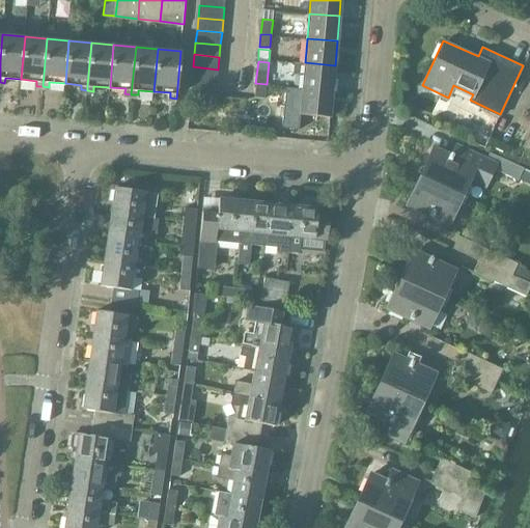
[(305,62),(303,87),(333,90),(335,65),(305,62)]
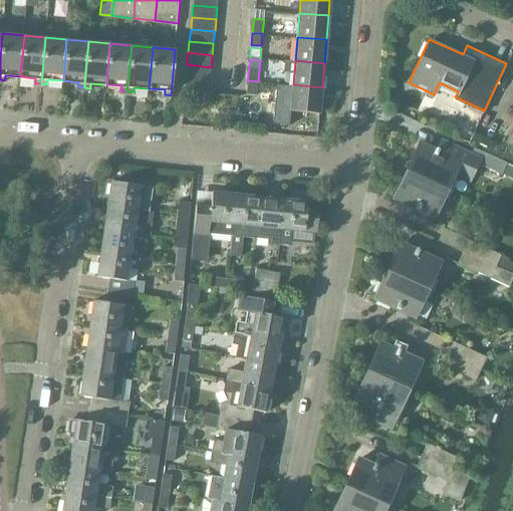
[(187,64),(186,76),(210,79),(211,67),(187,64)]
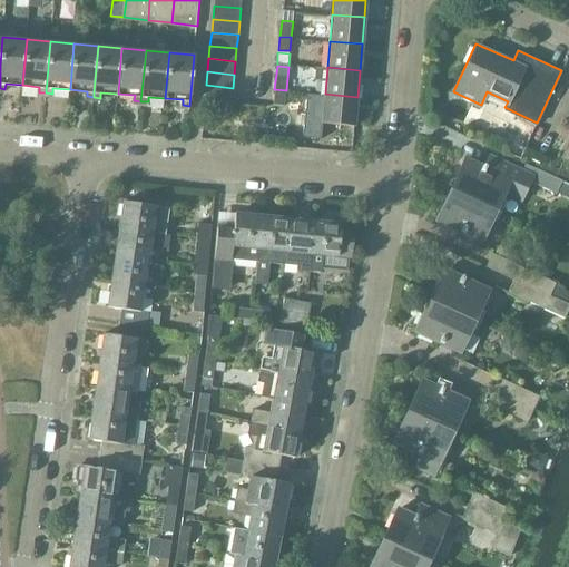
[(206,85),(205,99),(206,99),(232,101),(233,88),(206,85)]
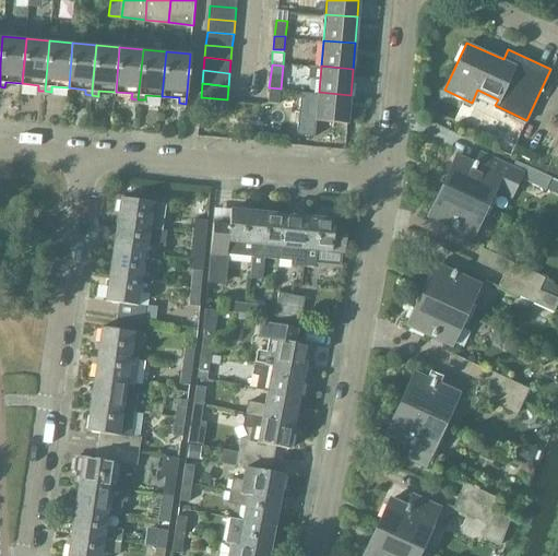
[(281,89),(269,87),(268,103),(279,102),(281,89)]
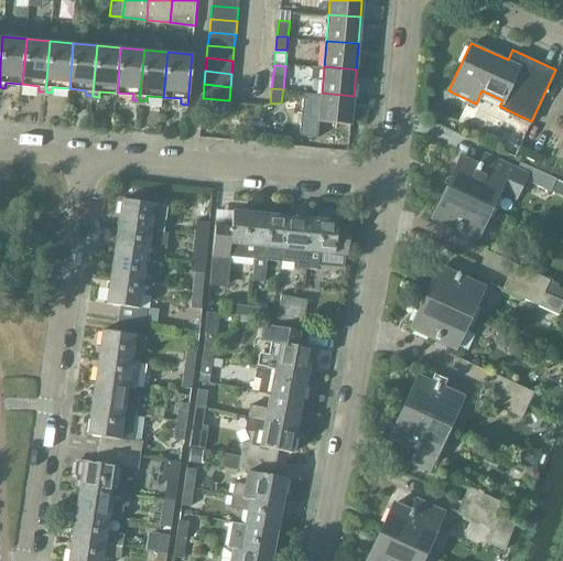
[(354,96),(322,93),(318,120),(350,123),(354,96)]
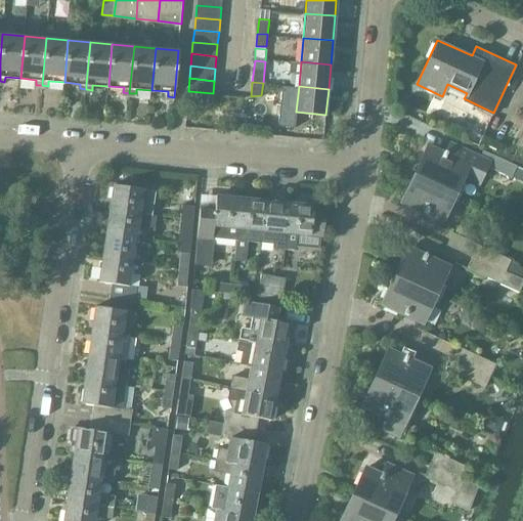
[(487,165),(490,160),(481,155),(459,144),(459,145),(451,141),(447,149),(445,148),(444,152),(428,144),(415,172),(456,191),(465,175),(479,182),(487,165)]
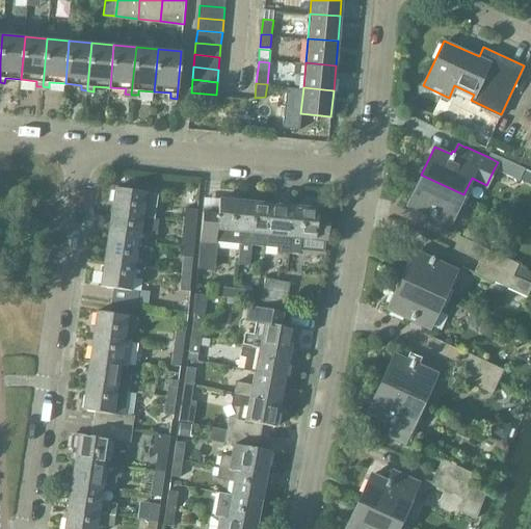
[(495,167),(520,179),(526,166),(492,151),(488,157),(498,162),(495,167)]
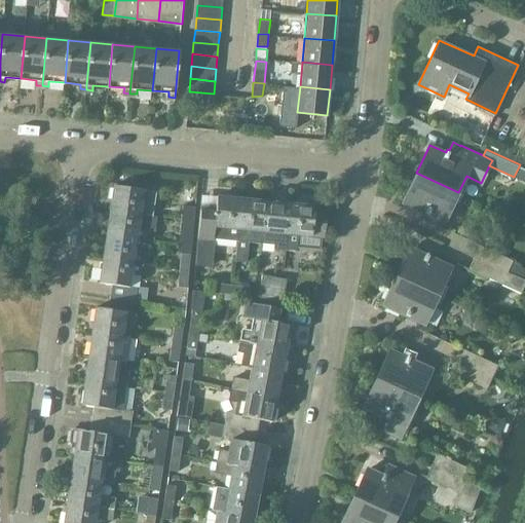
[(458,192),(416,173),(404,200),(446,220),(458,192)]
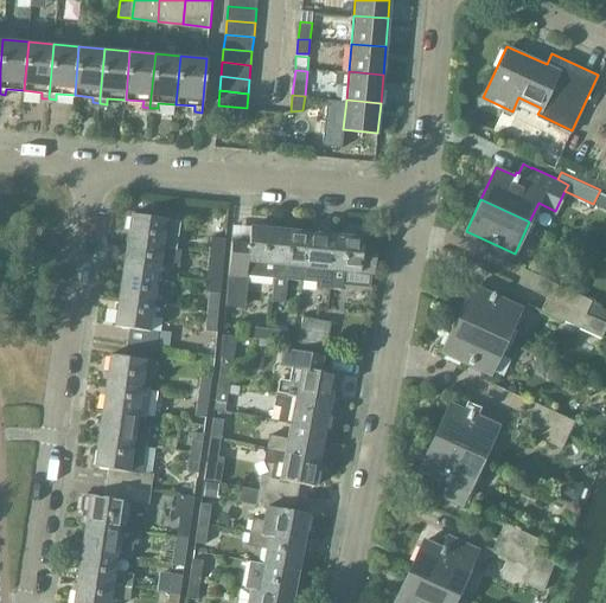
[(163,245),(167,217),(133,211),(128,239),(163,245)]
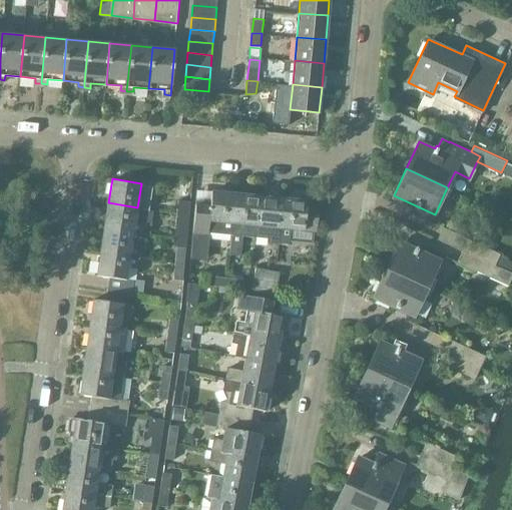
[(212,190),(210,202),(209,219),(222,220),(221,233),(232,234),(232,233),(233,221),(236,192),(212,190)]
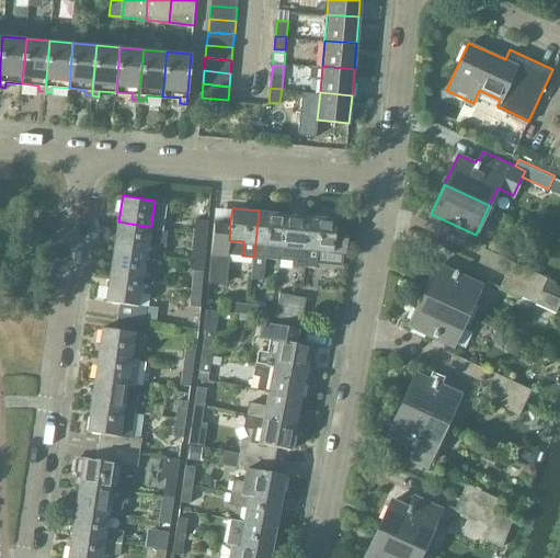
[(255,242),(282,246),(284,213),(259,211),(255,242)]
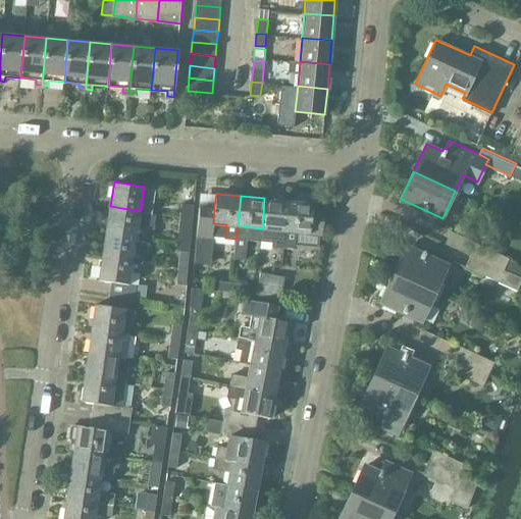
[(284,247),(285,230),(289,201),(264,198),(262,228),(260,240),(271,241),(271,245),(284,247)]
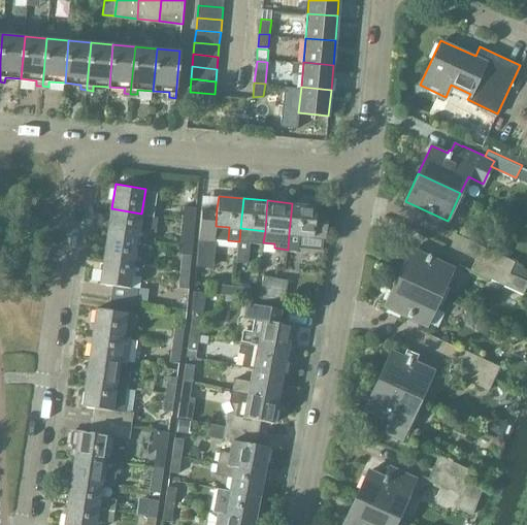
[(317,205),(292,203),(289,233),(288,250),(298,251),(300,234),(314,235),(327,236),(329,211),(317,210),(317,205)]
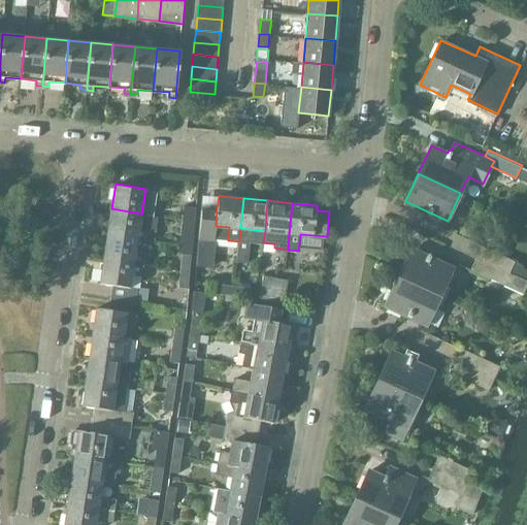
[(184,205),(183,218),(192,219),(193,206),(184,205)]
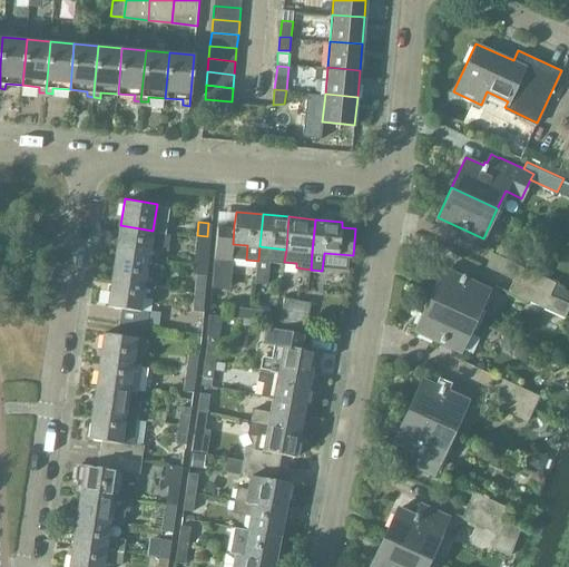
[(233,244),(234,225),(221,224),(218,251),(233,252),(233,244)]
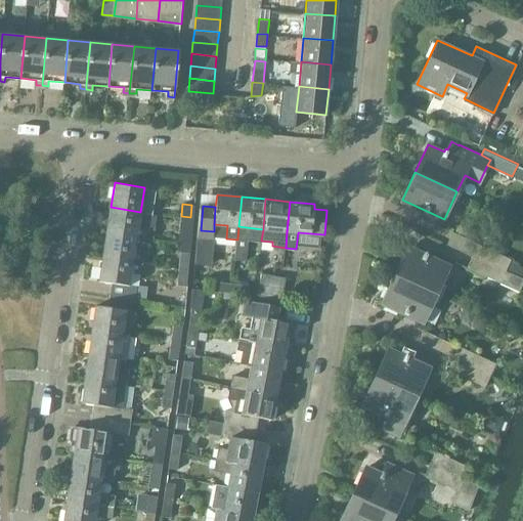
[(140,212),(111,207),(107,231),(137,235),(138,224),(155,226),(157,214),(140,212)]
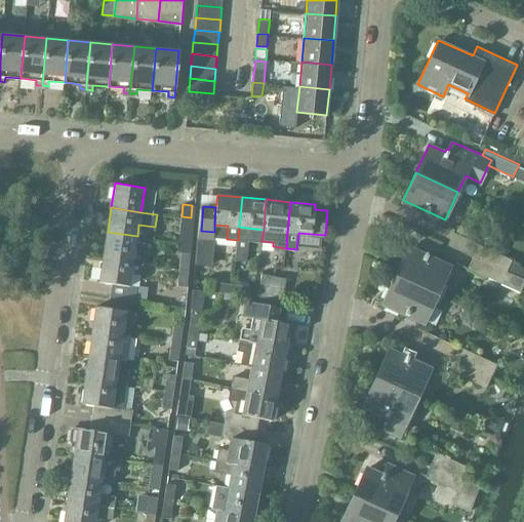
[(191,217),(182,216),(179,230),(190,231),(191,217)]
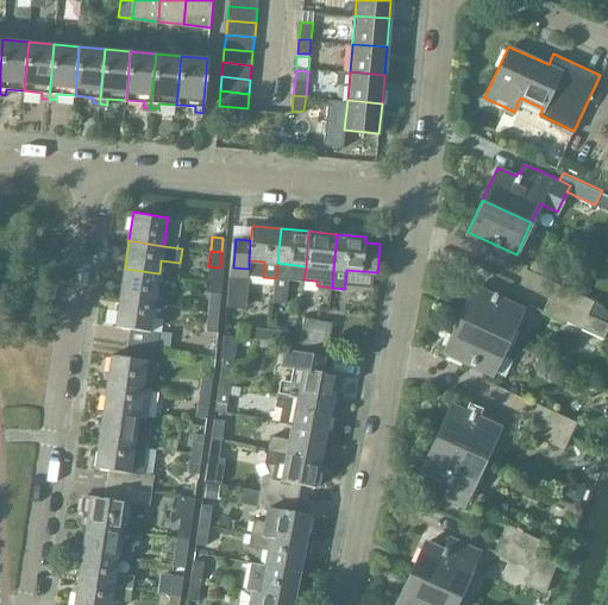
[(125,269),(120,296),(155,302),(160,273),(125,269)]
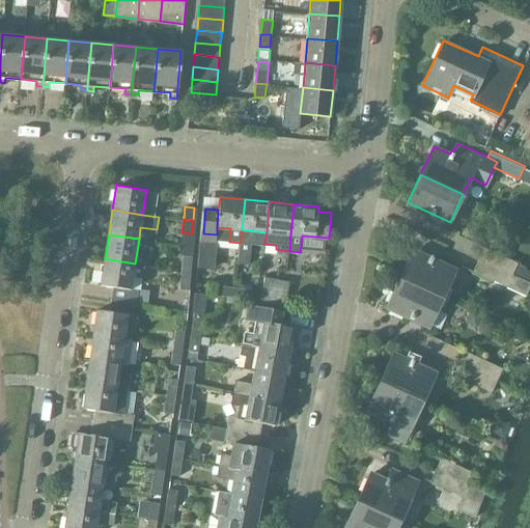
[(250,243),(241,242),(241,243),(239,262),(248,264),(250,243)]
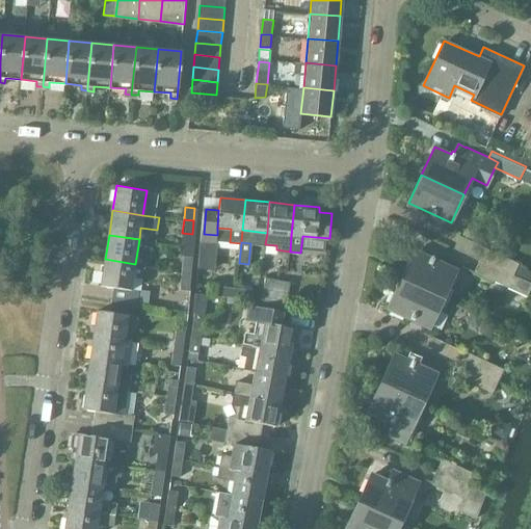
[(480,259),(514,274),(520,262),(485,246),(480,259)]
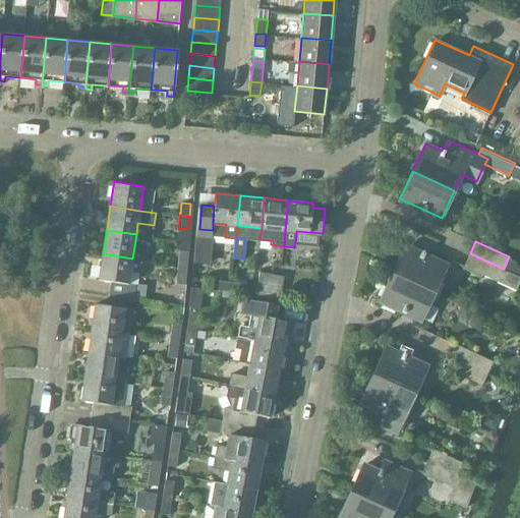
[(405,244),(393,272),(435,291),(448,264),(424,253),(426,250),(423,248),(421,251),(405,244)]
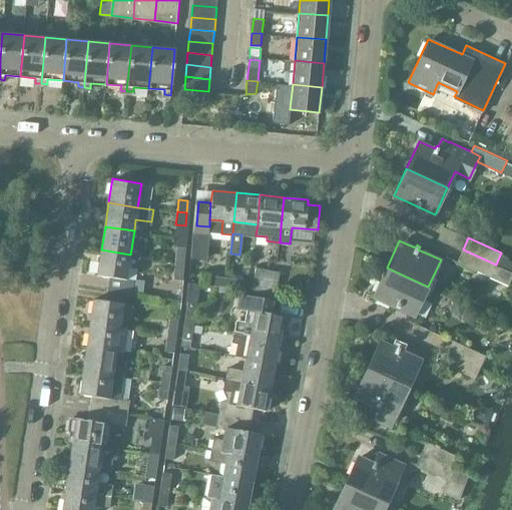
[(176,245),(175,262),(178,262),(184,263),(186,245),(176,245)]
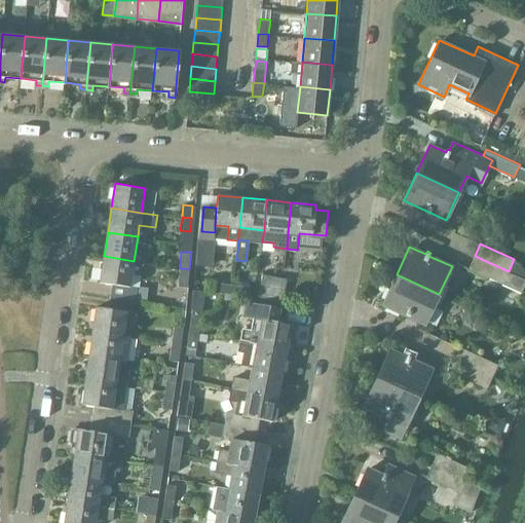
[(134,261),(104,256),(101,281),(112,283),(130,286),(134,261)]
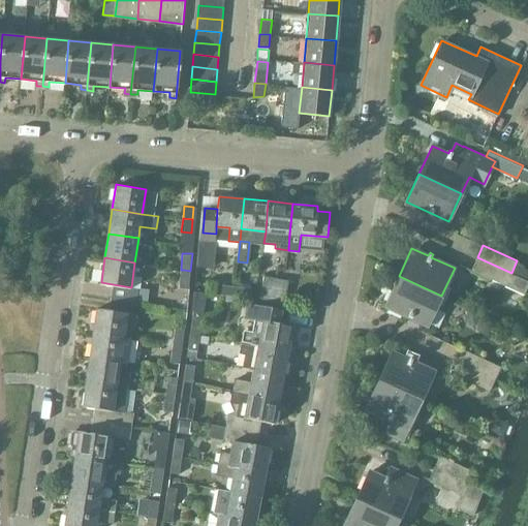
[(527,280),(511,273),(477,257),(472,269),(505,284),(504,287),(523,296),(527,284),(527,280)]
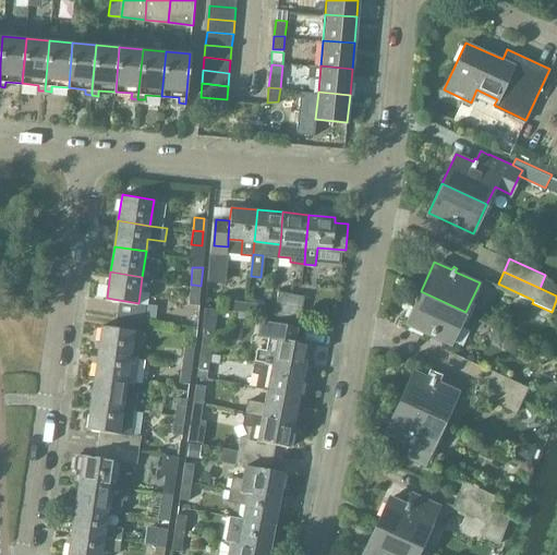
[(194,285),(191,285),(189,303),(200,304),(201,286),(194,285)]
